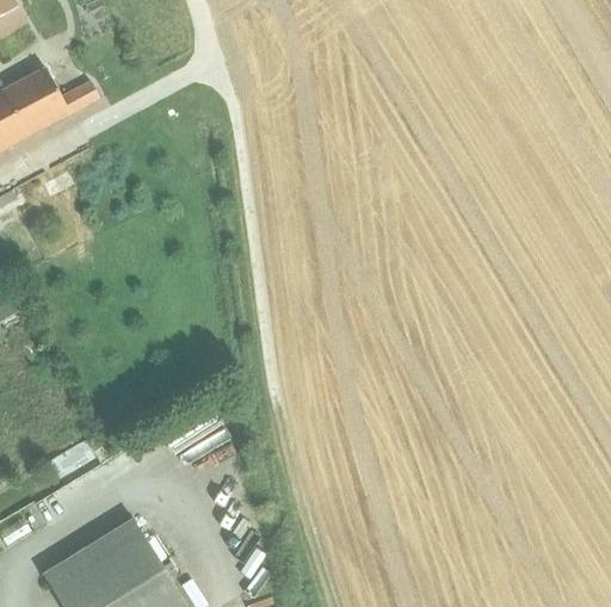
[(0,0),(0,35),(16,26),(6,11),(16,5),(12,0),(0,0)]
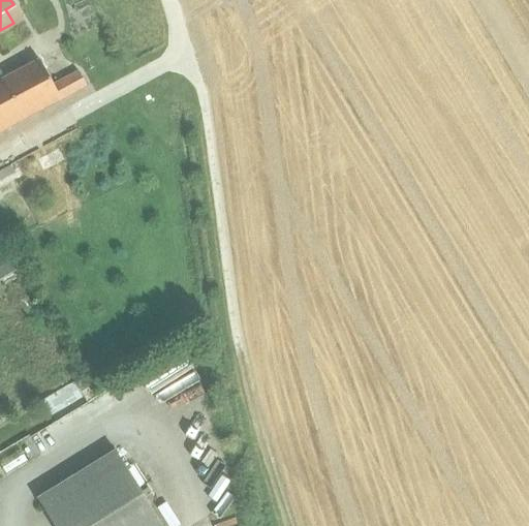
[(0,130),(85,85),(78,71),(52,85),(37,58),(0,79),(0,130)]
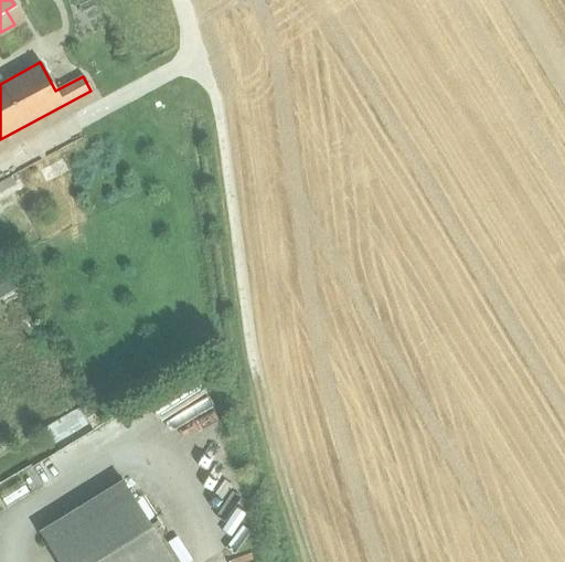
[(12,172),(0,178),(0,189),(17,180),(12,172)]
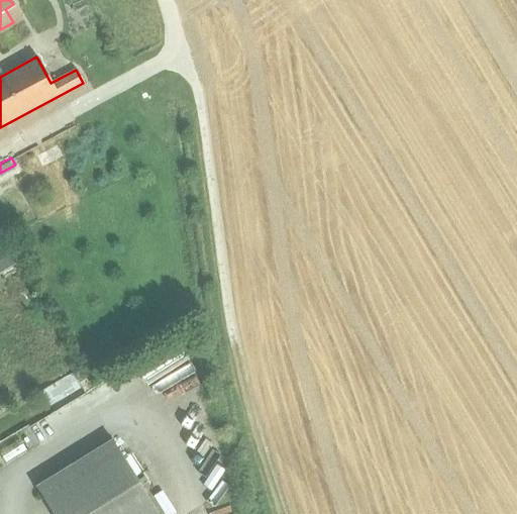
[(6,241),(0,244),(0,269),(17,259),(6,241)]
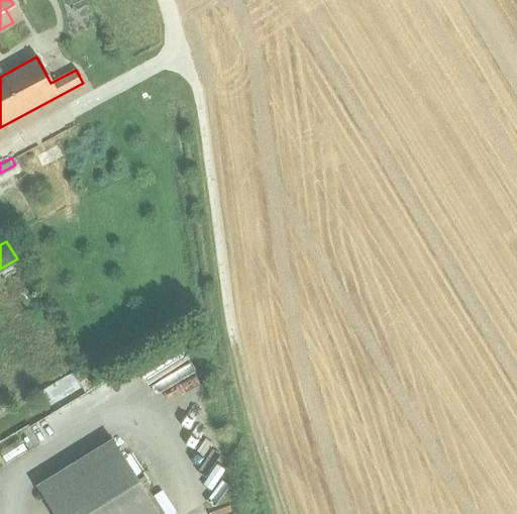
[(20,437),(0,449),(6,460),(26,447),(20,437)]
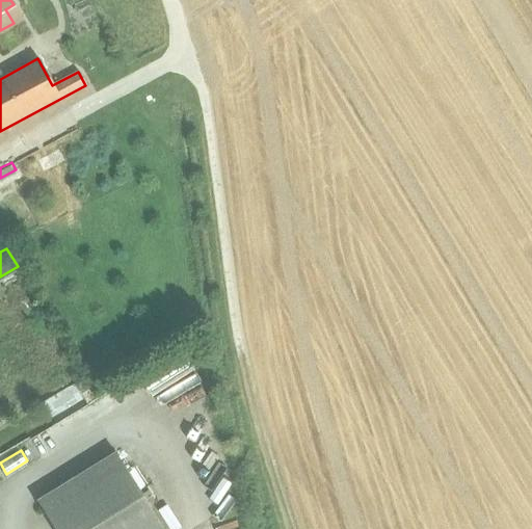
[(55,528),(164,528),(115,450),(37,499),(55,528)]
